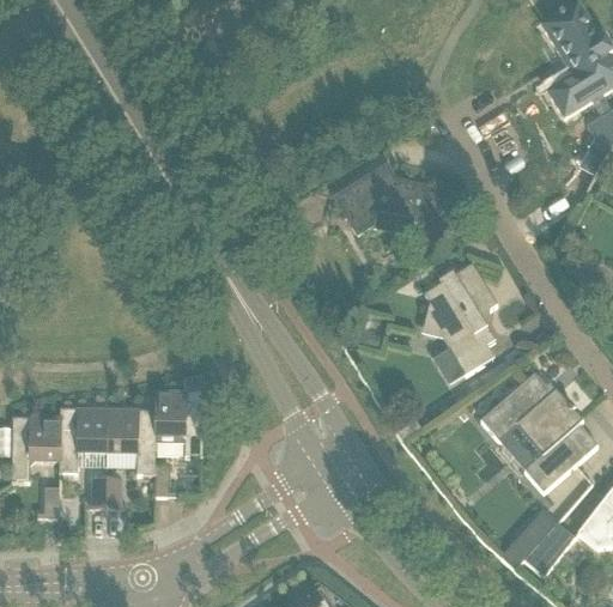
[(564,116),(612,85),(612,55),(580,0),(541,24),(574,74),(547,90),(564,116)]
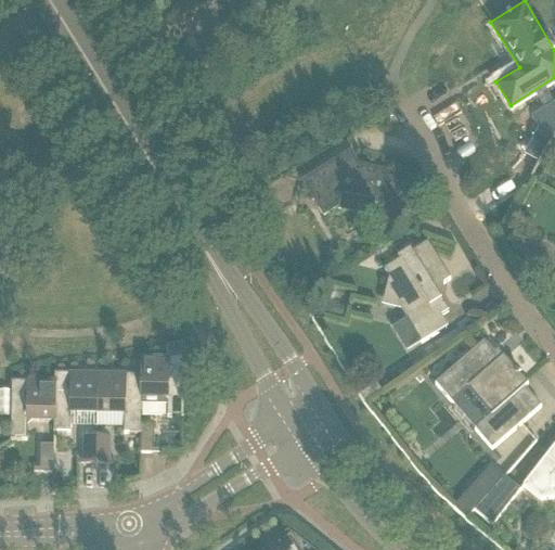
[(554,97),(530,113),(547,141),(554,126),(554,97)]
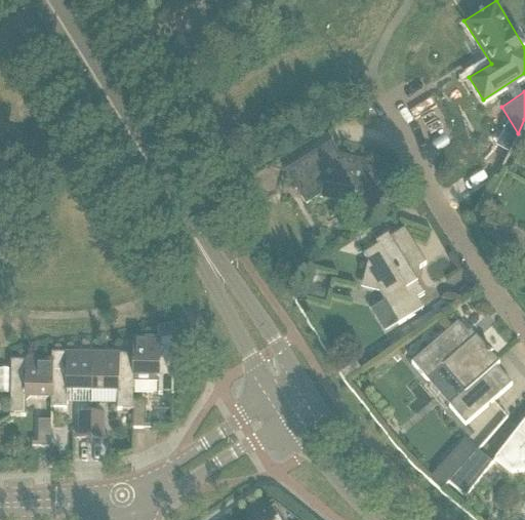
[(358,158),(339,154),(331,141),(284,169),(306,204),(319,194),(340,200),(352,217),(386,196),(376,182),(378,168),(356,163),(358,158)]
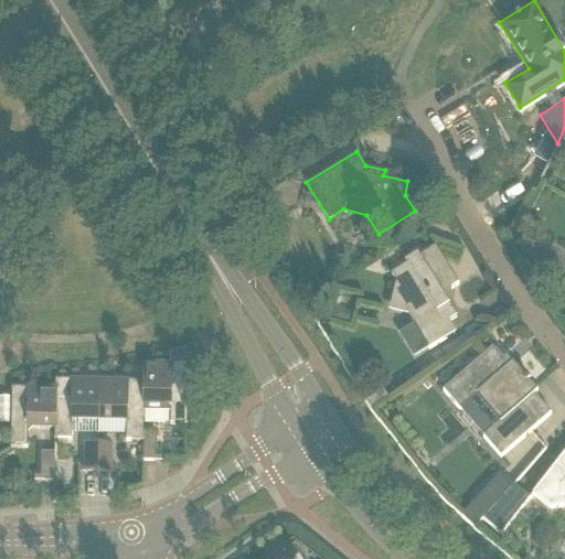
[(80,184),(88,178),(83,169),(73,174),(80,184)]
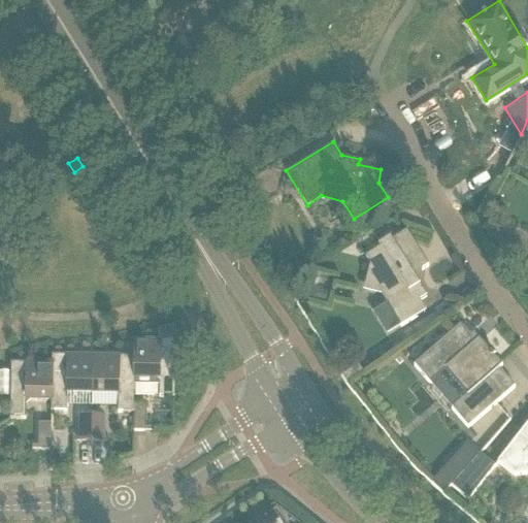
[(414,270),(428,261),(406,226),(391,235),(390,233),(377,240),(378,243),(365,252),(369,259),(362,287),(381,291),(393,313),(426,292),(414,270)]
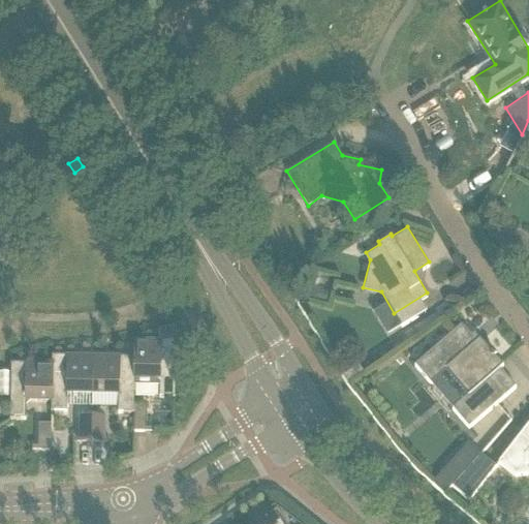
[(445,335),(413,363),(430,381),(445,368),(467,393),(452,406),(468,425),(500,397),(516,383),(499,366),(502,363),(494,353),(495,352),(492,347),(491,348),(479,336),(476,339),(461,321),(445,335)]
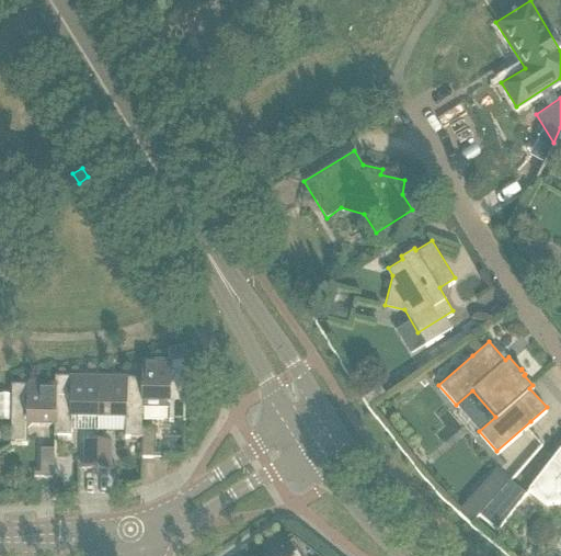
[(141,358),(141,375),(142,397),(141,410),(168,410),(168,418),(185,418),(186,342),(169,345),(169,359),(141,358)]
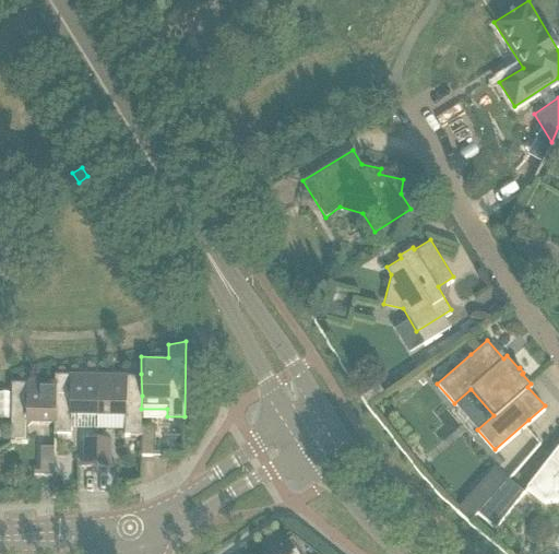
[(54,431),(55,373),(54,373),(54,381),(11,380),(10,399),(10,410),(10,439),(26,439),(27,420),(54,420),(52,431),(54,431)]
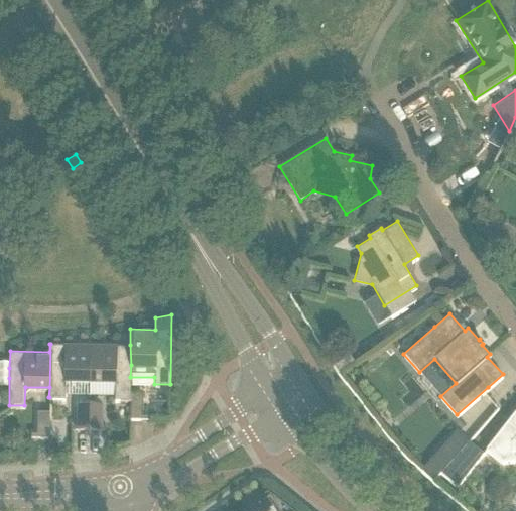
[(90,380),(91,344),(50,344),(49,397),(65,398),(66,380),(90,380)]
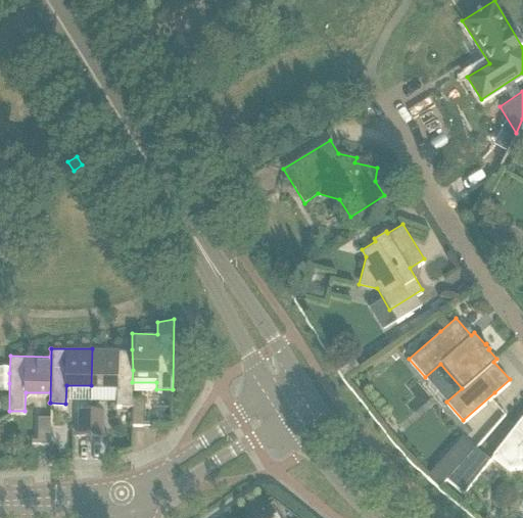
[(133,370),(132,349),(92,348),(91,385),(116,386),(115,405),(131,405),(131,396),(132,396),(133,370)]
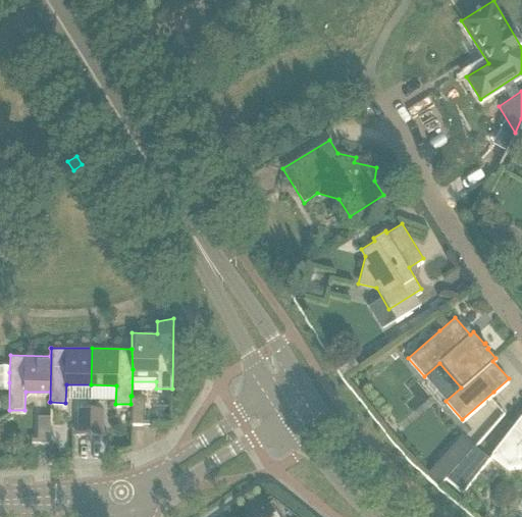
[(144,396),(132,396),(131,396),(131,404),(132,404),(131,422),(143,422),(144,396)]
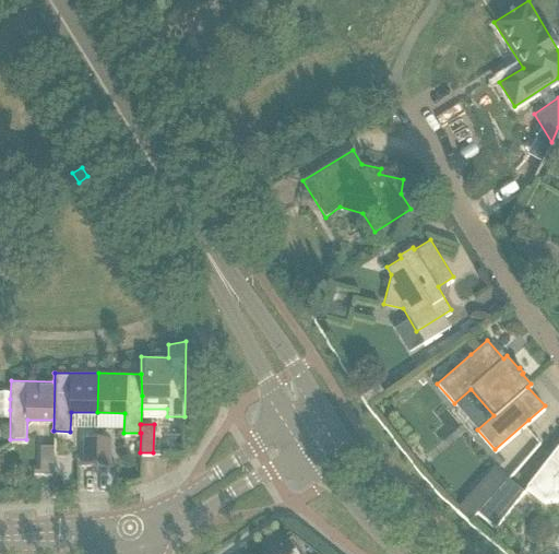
[(96,464),(96,436),(83,436),(83,464),(96,464)]
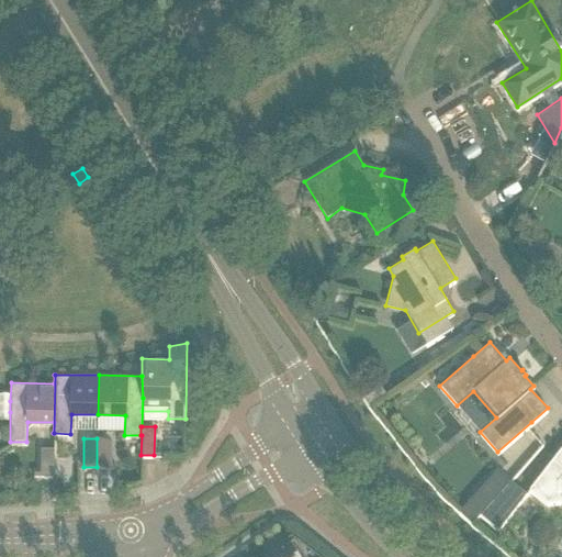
[(110,467),(110,439),(97,438),(97,467),(110,467)]
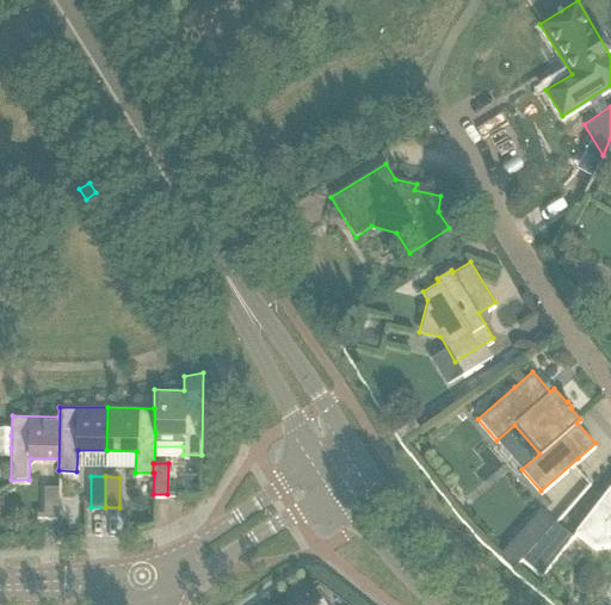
[(57,516),(59,486),(44,485),(43,516),(57,516)]
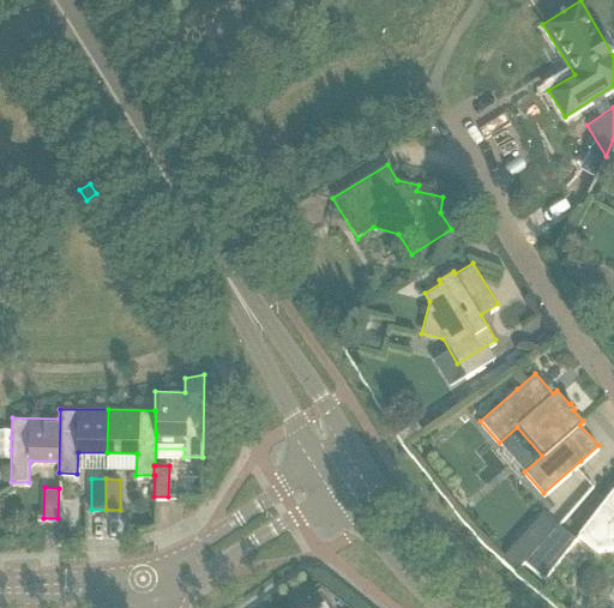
[(613,488),(578,534),(597,548),(613,546),(613,488)]
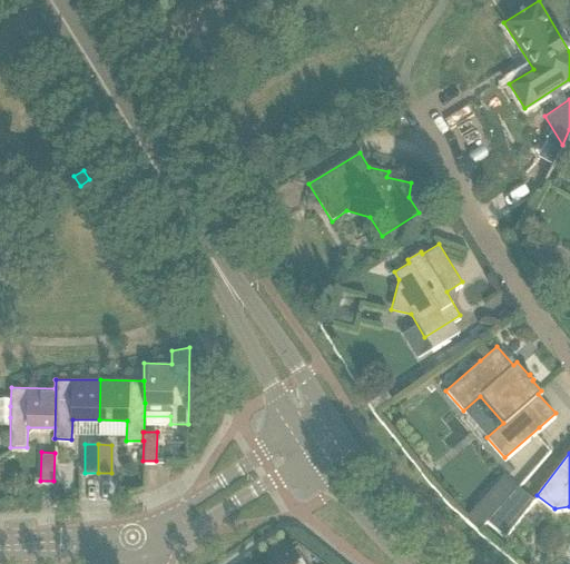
[(56,478),(69,478),(69,459),(57,458),(56,478)]
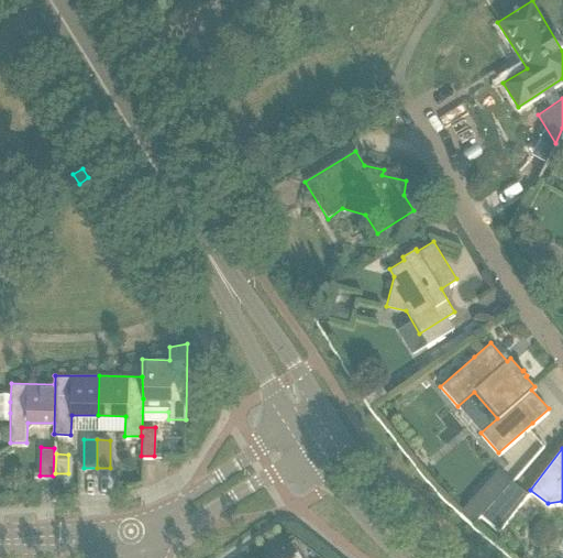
[(481,514),(511,480),(498,468),(459,512),(472,524),(481,514)]
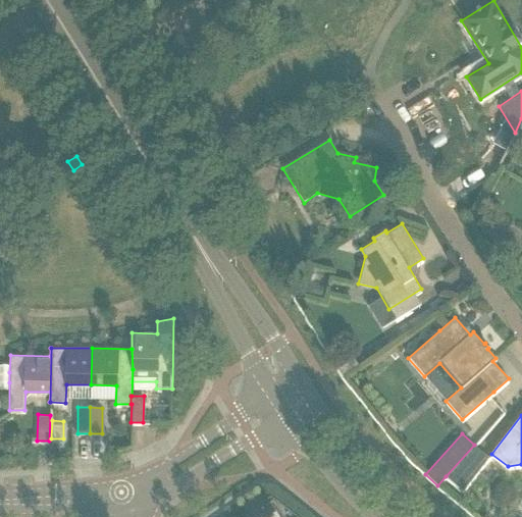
[(463,490),(489,457),(474,445),(446,476),(463,490)]
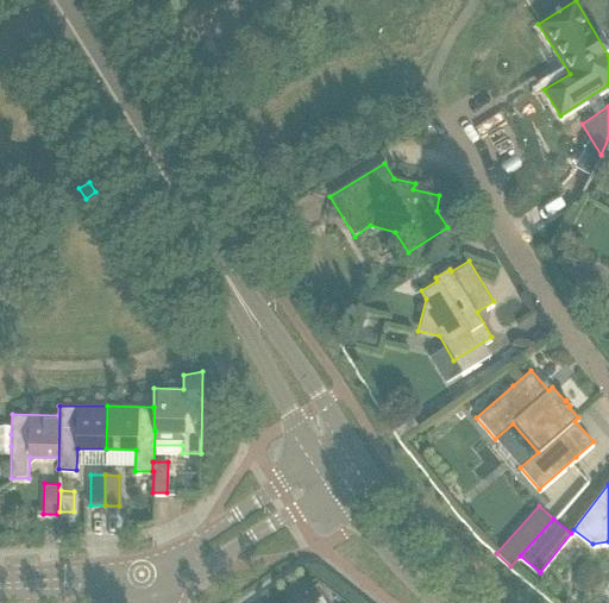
[(319,602),(314,595),(306,583),(294,591),(299,597),(289,602),(319,602)]
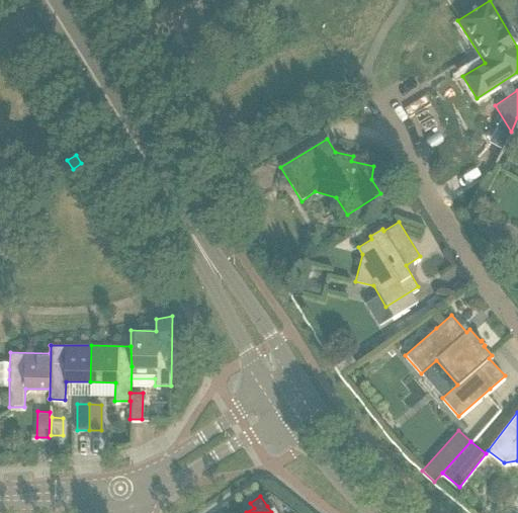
[(282,512),(274,501),(267,506),(271,512),(282,512)]
